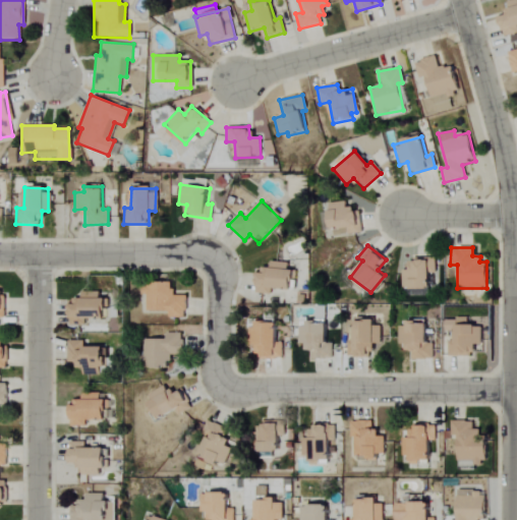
[(400,271),(401,290),(432,289),(432,258),(408,258),(408,270),(400,271)]
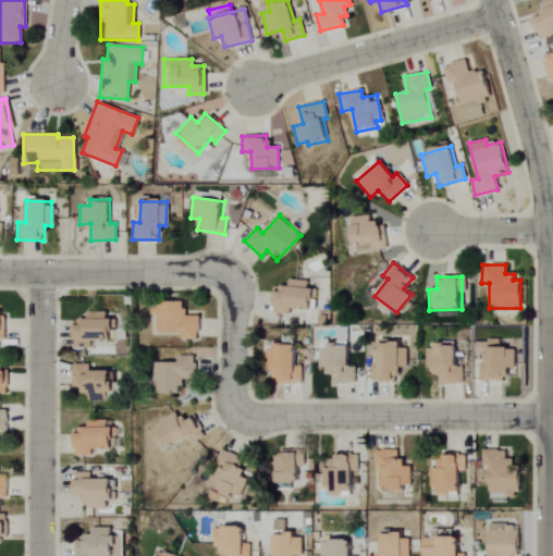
[(274,313),(289,314),(289,308),(312,310),(315,289),(308,288),(308,281),(290,280),(289,286),(275,286),(274,313)]
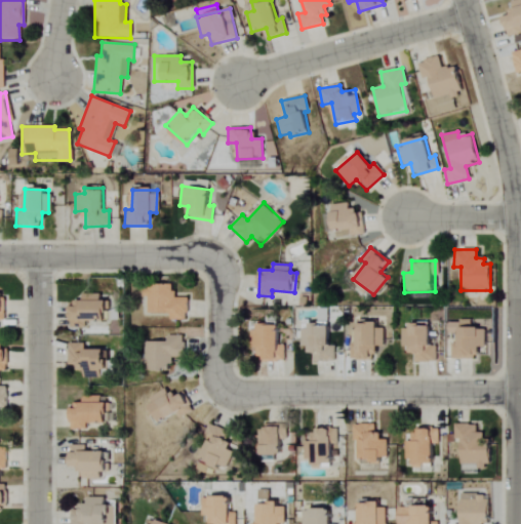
[(170,314),(170,320),(187,320),(187,297),(173,298),(173,285),(143,285),(143,297),(147,297),(147,314),(170,314)]
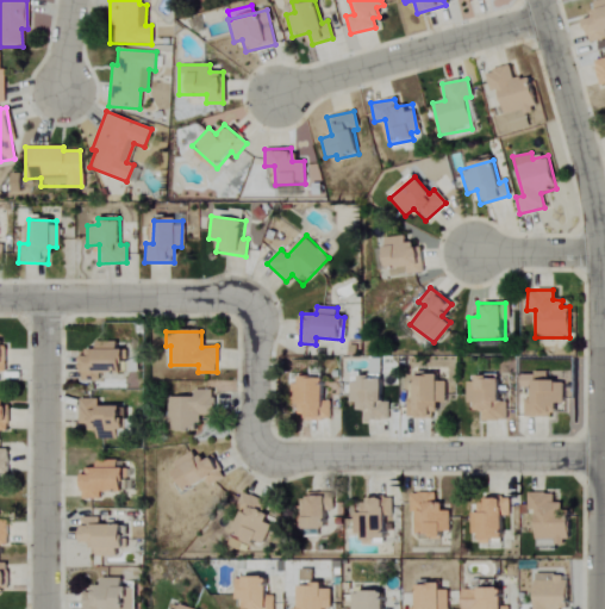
[(82,380),(99,379),(99,374),(125,373),(124,350),(117,350),(116,342),(95,342),(95,350),(81,350),(82,380)]
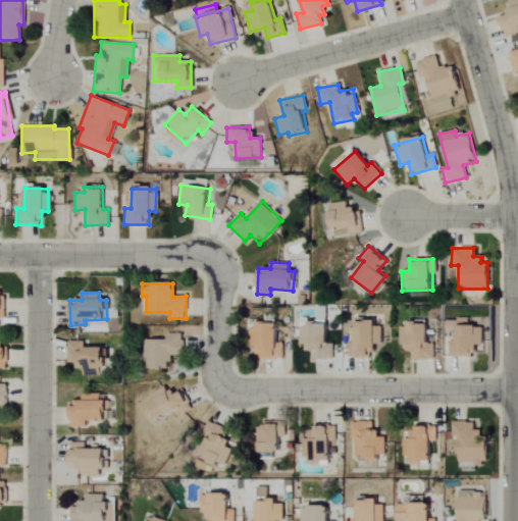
[(379,344),(378,319),(355,320),(355,328),(347,328),(348,358),(372,357),(372,344),(379,344)]
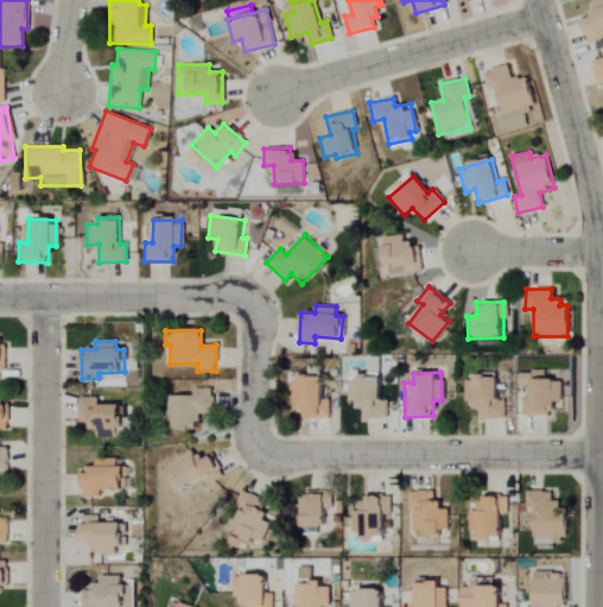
[(518,372),(518,392),(521,392),(521,415),(559,415),(558,380),(544,380),(544,372),(518,372)]
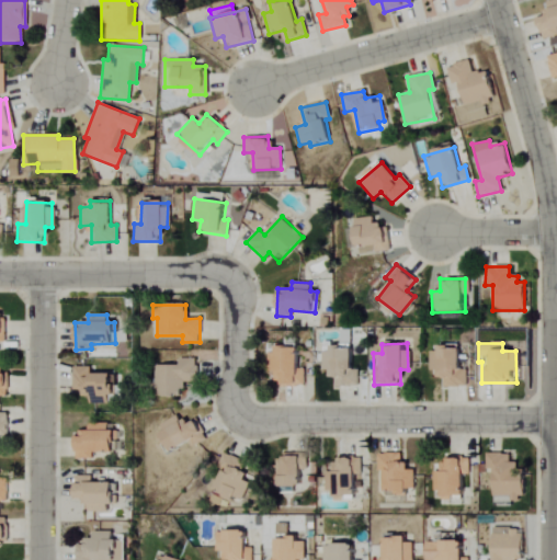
[(429,352),(429,370),(440,370),(440,387),(466,387),(465,369),(459,369),(459,345),(438,345),(439,351),(429,352)]
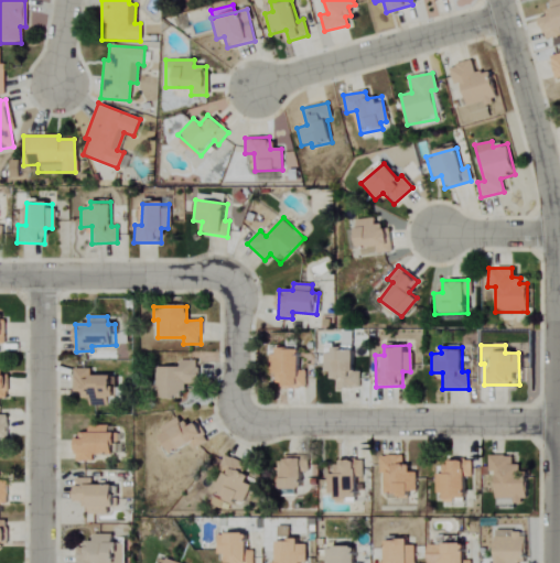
[(269,355),(268,374),(277,374),(277,387),(303,387),(304,371),(299,370),(300,349),(277,349),(277,355),(269,355)]
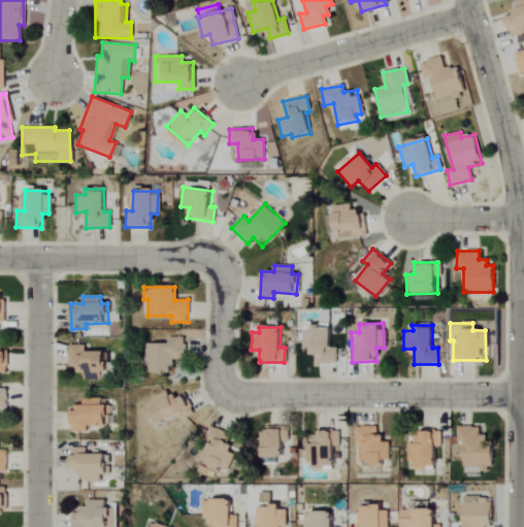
[(335,363),(335,347),(330,347),(330,327),(309,328),(309,330),(301,331),(301,349),(312,349),(312,364),(335,363)]
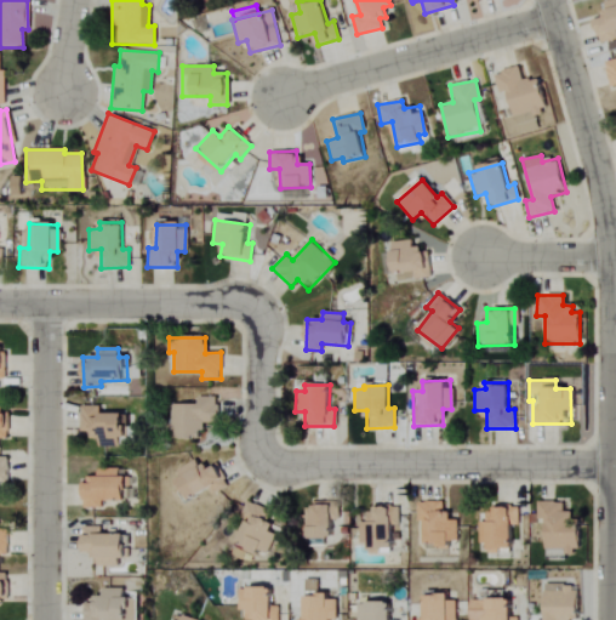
[(195,403),(170,403),(170,437),(200,437),(200,421),(215,421),(216,397),(195,396),(195,403)]
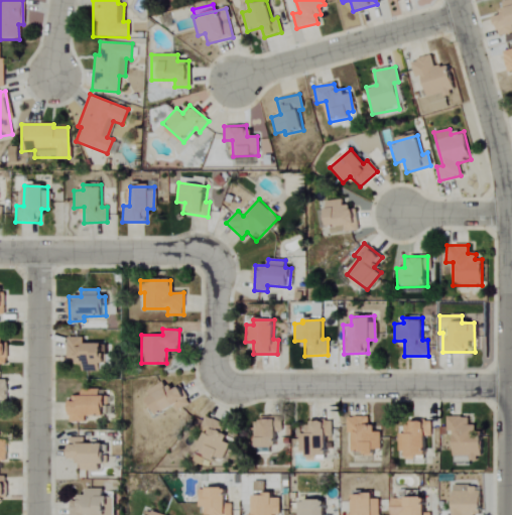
[(67,358),(76,358),(76,364),(82,364),(83,371),(100,370),(100,362),(106,362),(105,343),(83,343),(83,337),(67,337),(67,358)]
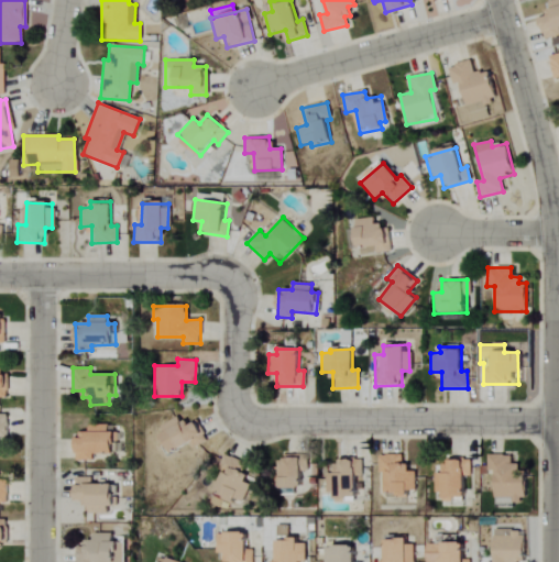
[(160,423),(163,432),(156,436),(165,454),(188,443),(190,447),(206,440),(197,420),(185,426),(179,415),(160,423)]
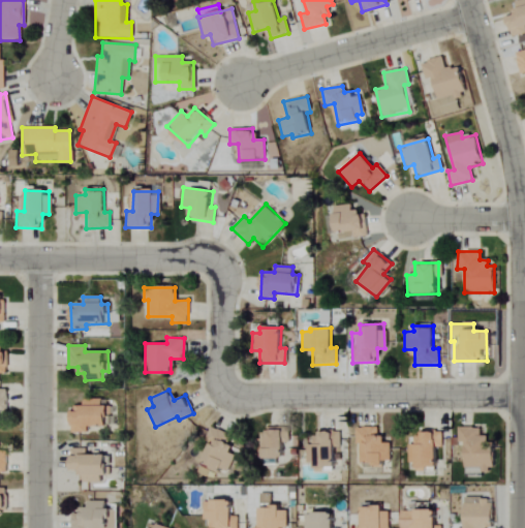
[(101,398),(83,398),(83,405),(73,405),(73,422),(69,422),(69,432),(86,432),(86,425),(109,425),(109,404),(101,405),(101,398)]
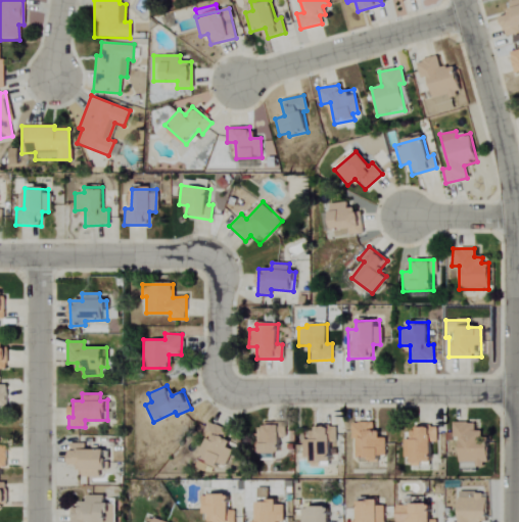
[(199,455),(207,458),(205,465),(213,468),(215,462),(224,465),(229,448),(224,447),(229,430),(205,422),(200,436),(204,437),(199,455)]
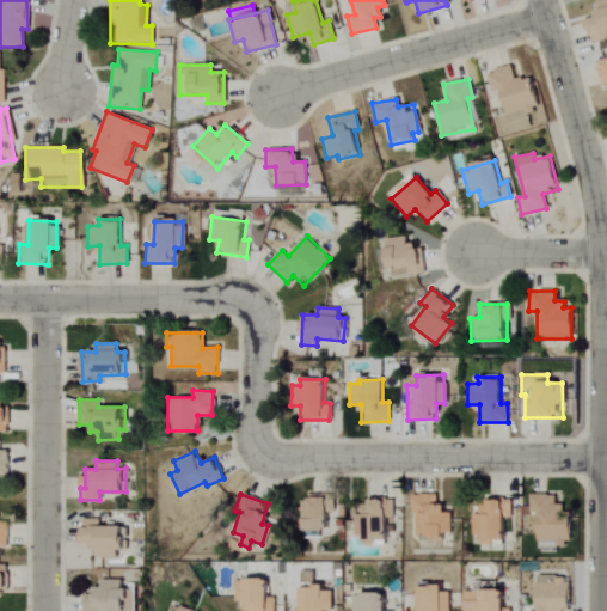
[(418,512),(420,541),(442,539),(442,532),(448,532),(448,503),(437,503),(437,494),(409,494),(410,512),(418,512)]
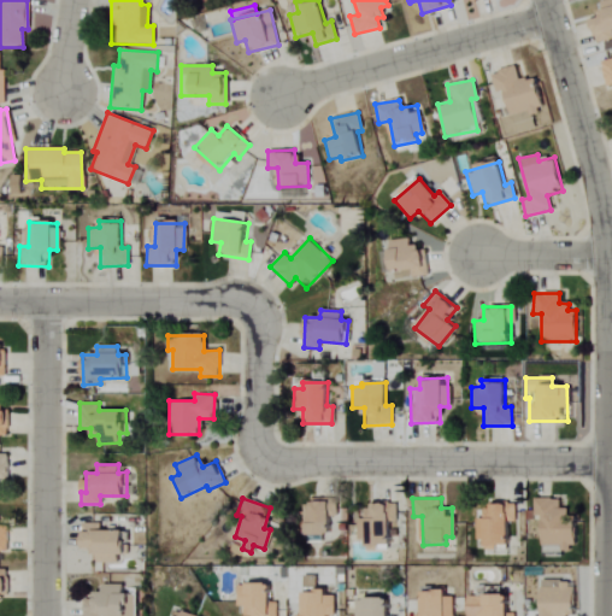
[(541,546),(568,546),(568,544),(576,544),(576,520),(568,520),(568,508),(558,508),(558,498),(531,498),(533,515),(541,515),(541,546)]
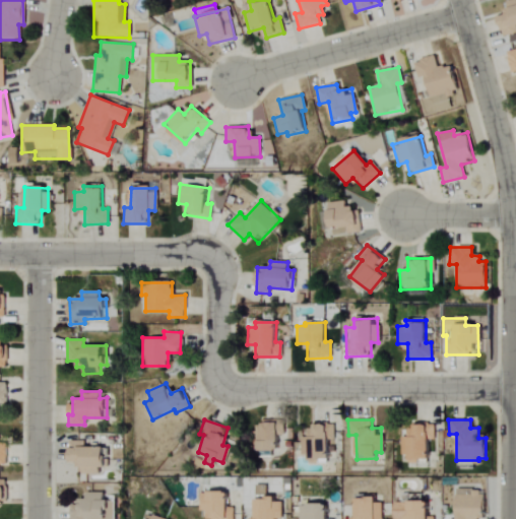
[(258,450),(277,450),(277,434),(280,434),(280,420),(257,422),(258,450)]
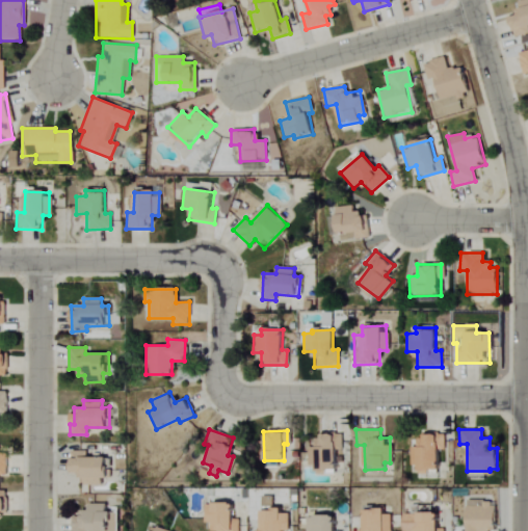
[(439,471),(439,449),(443,448),(443,433),(424,433),(424,446),(408,446),(410,466),(417,465),(417,471),(439,471)]
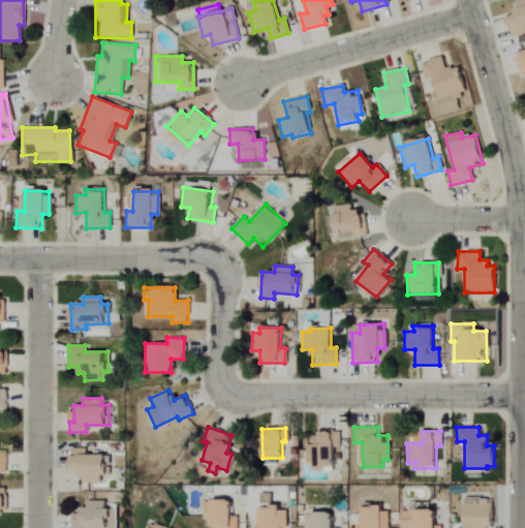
[(336,432),(313,432),(313,443),(305,443),(305,463),(313,463),(313,470),(336,470),(336,432)]
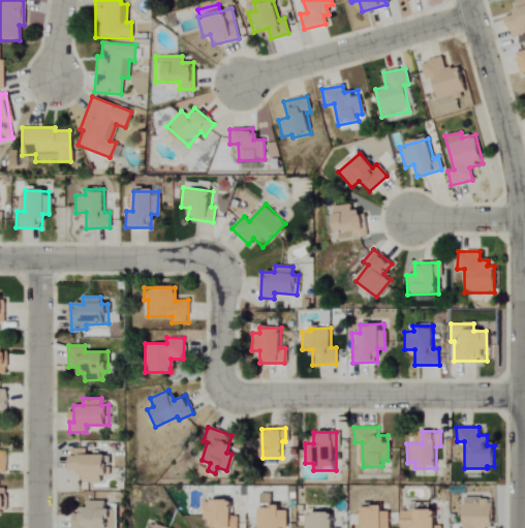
[(107,474),(107,455),(85,455),(85,448),(70,448),(70,470),(81,470),(81,482),(100,482),(101,474),(107,474)]
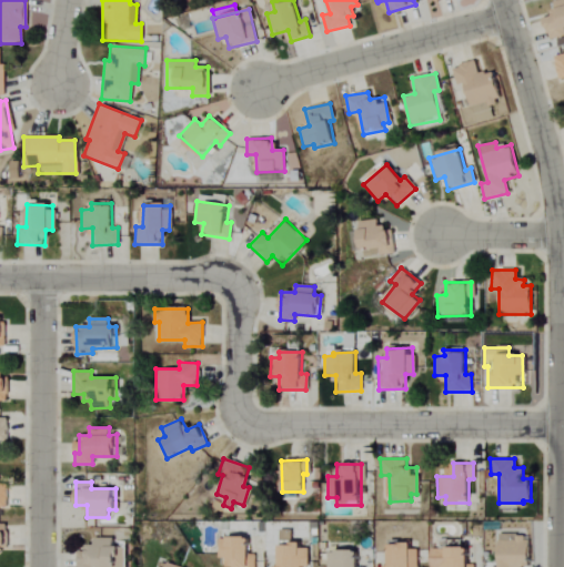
[(308,566),(309,544),(290,544),(290,530),(280,529),(279,566),(271,566),(270,566),(300,566),(301,566),(308,566)]
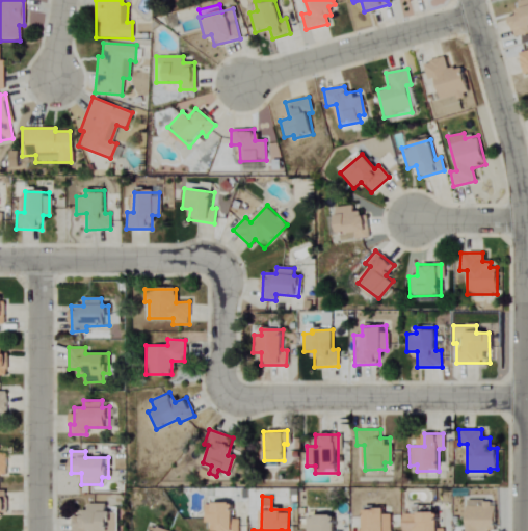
[(496,530),(496,501),(467,502),(467,530),(496,530)]
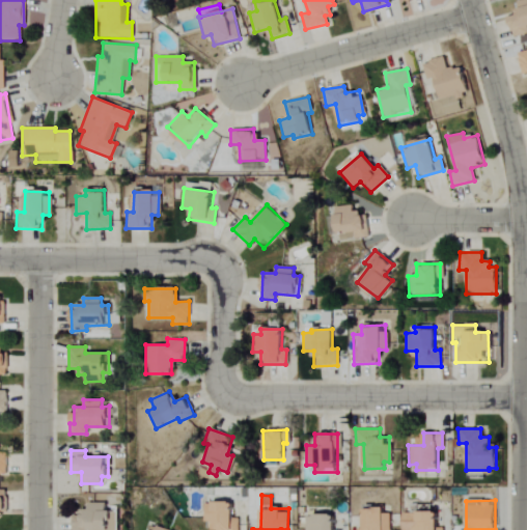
[(116,529),(116,510),(105,510),(105,502),(87,503),(87,512),(71,512),(71,529),(116,529)]
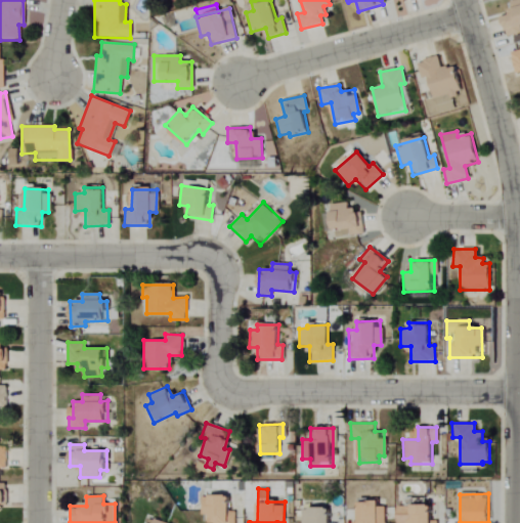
[(229,495),(201,495),(201,514),(208,514),(208,522),(233,522),(233,510),(229,511),(229,495)]
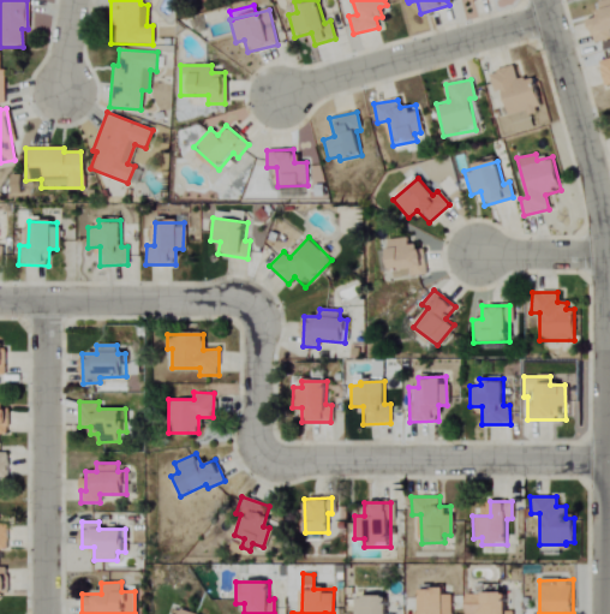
[(412,613),(411,613),(449,613),(449,588),(420,588),(422,613),(412,613)]
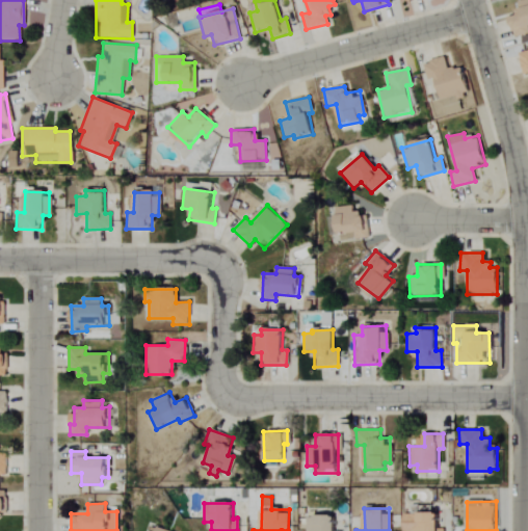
[(403,530),(443,530),(443,527),(439,528),(439,512),(403,512),(403,530)]
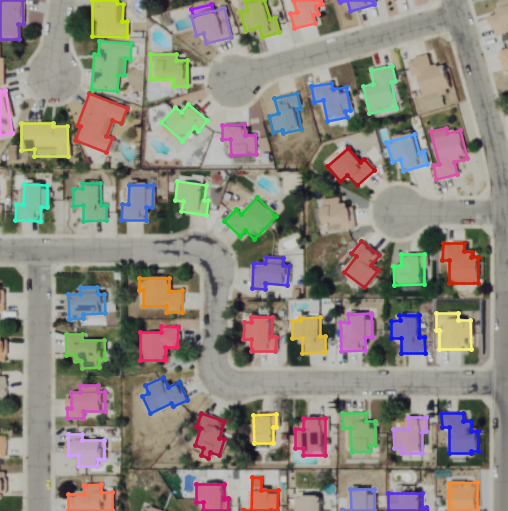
[(327,510),(323,510),(323,495),(295,495),(294,510),(327,510)]
